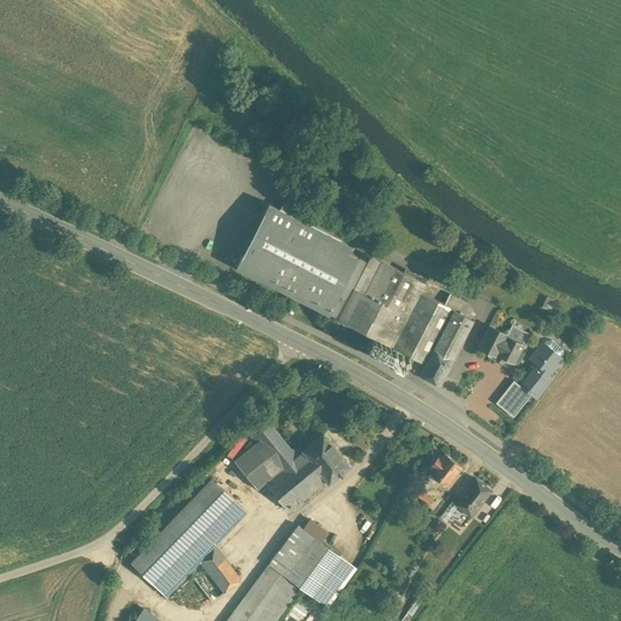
[(352,246),(269,204),(237,267),(339,319),(368,262),(348,252),(352,246)]
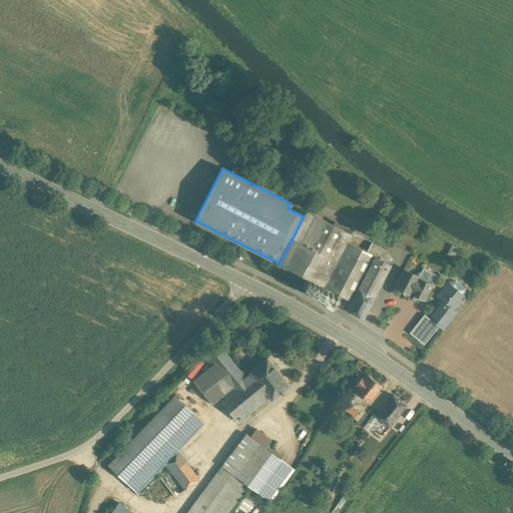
[(338,262),(302,242),(316,215),(307,211),(304,216),(280,264),(308,279),(325,287),(338,262)]
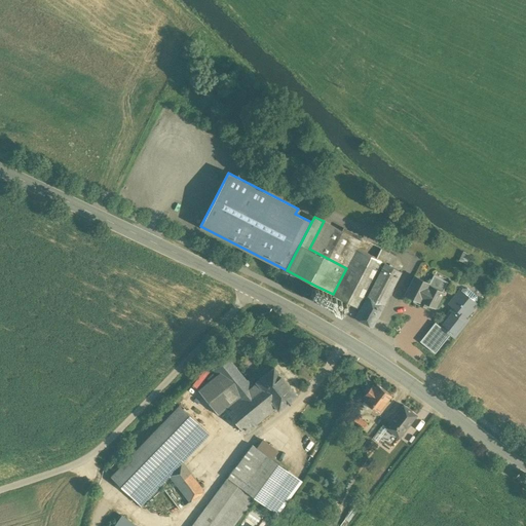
[(361,240),(324,221),(309,249),(346,268),(361,240)]
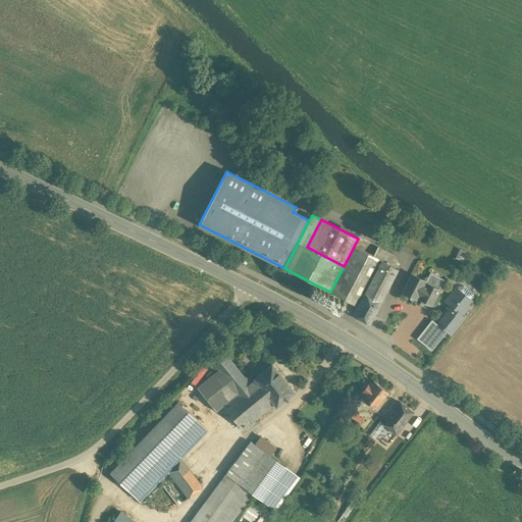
[(395,255),(358,237),(358,239),(344,266),(330,292),(347,301),(358,306),(353,315),(369,324),(380,302),(398,268),(390,264),(395,255)]
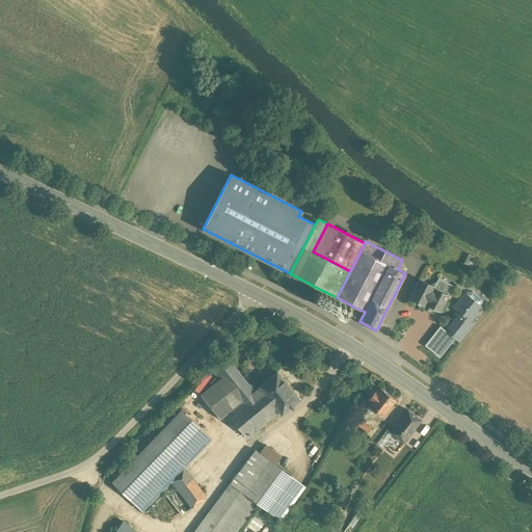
[(434,287),(419,280),(409,297),(419,302),(418,306),(424,309),(426,306),(432,309),(432,308),(440,311),(448,295),(453,285),(439,277),(434,287)]
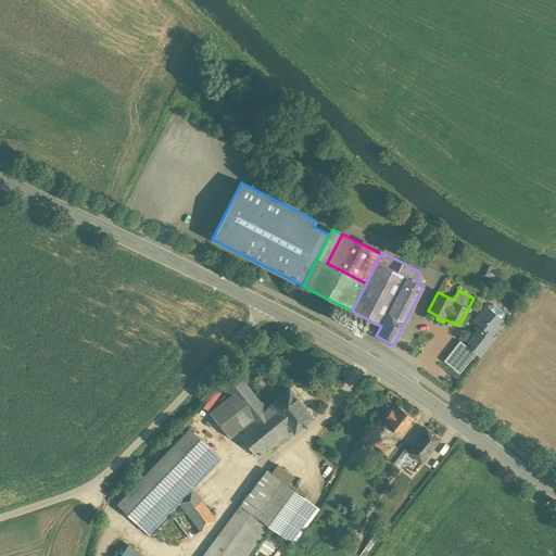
[(352,311),(333,302),(328,313),(332,315),(346,323),(352,312),(352,311)]
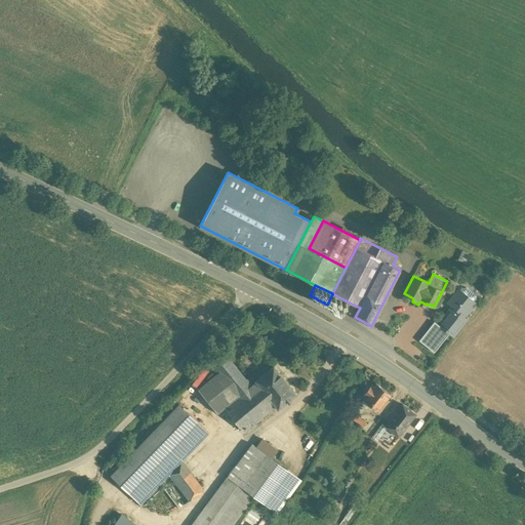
[(467,288),(461,288),(460,290),(459,289),(448,304),(452,308),(438,325),(449,333),(449,334),(452,336),(468,318),(465,316),(476,303),(475,301),(477,300),(476,295),(467,288)]
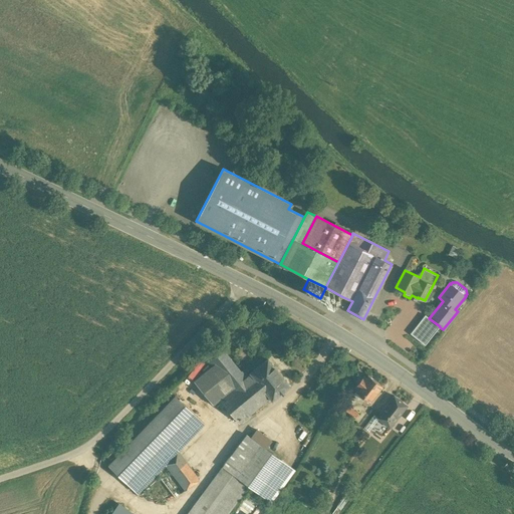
[(341,296),(325,287),(325,288),(320,298),(319,298),(336,307),(341,296)]
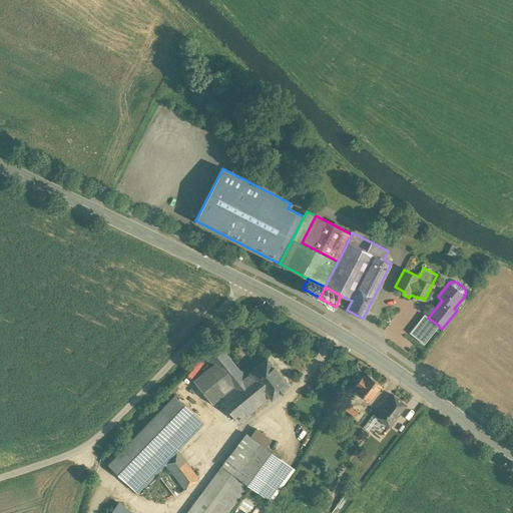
[(425,316),(418,325),(417,324),(410,333),(419,340),(422,336),(428,340),(439,327),(439,326),(428,318),(425,316)]
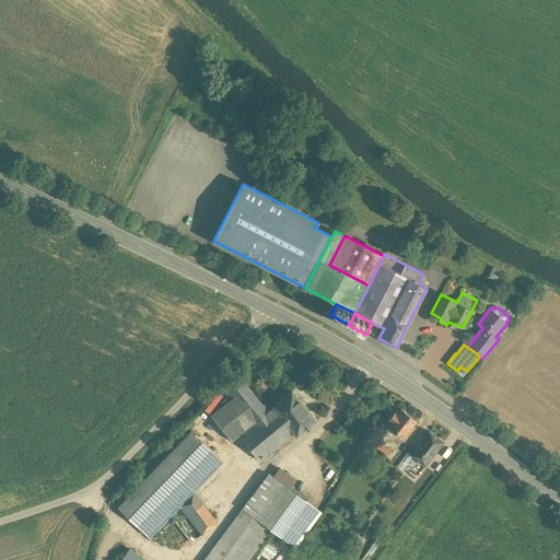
[(268,411),(243,380),(228,392),(233,397),(254,423),(268,411)]
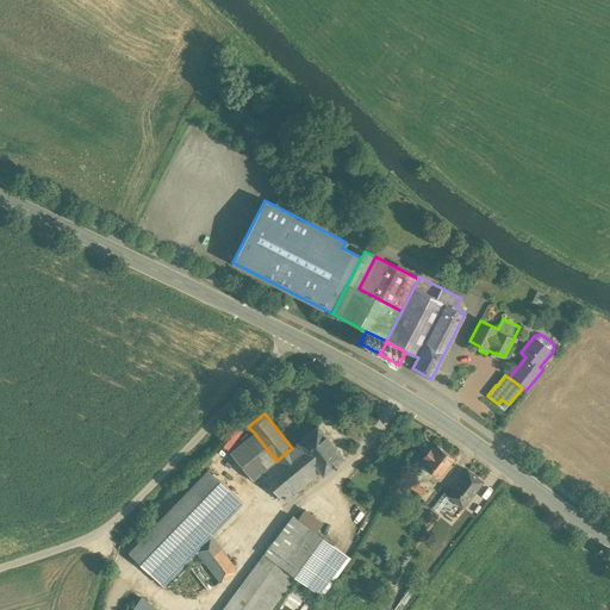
[(344,458),(318,425),(297,442),(298,444),(321,472),(323,475),(344,458)]
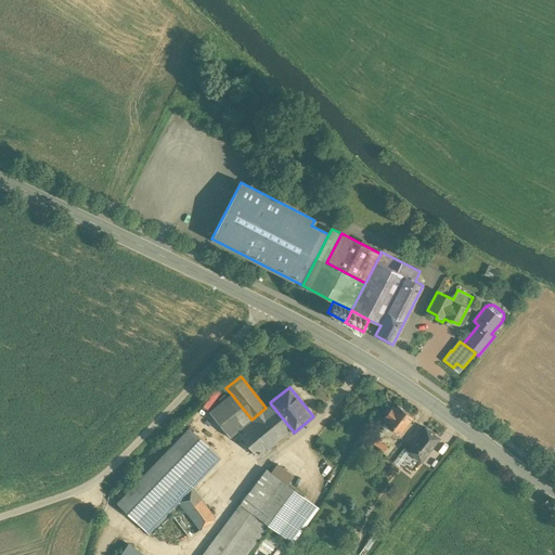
[(231,394),(209,411),(231,438),(237,431),(252,420),(231,394)]
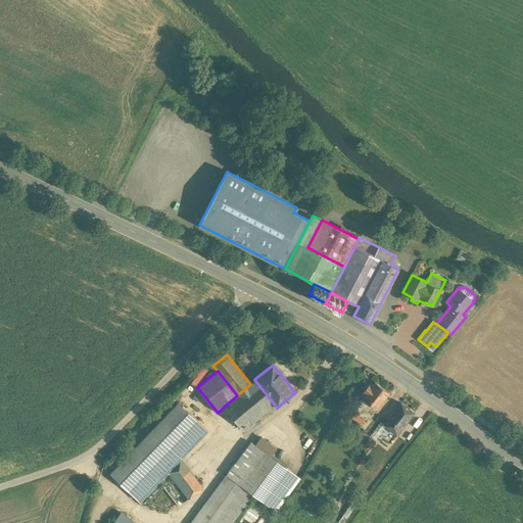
[(237,395),(224,407),(243,431),(275,405),(255,381),(250,384),(237,395)]
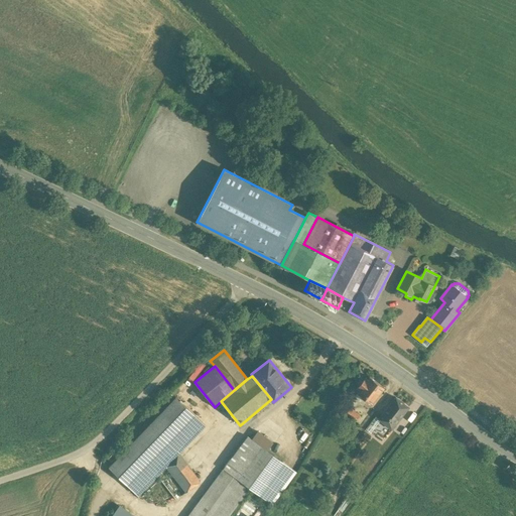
[(383,389),(369,379),(366,382),(363,380),(356,391),(359,393),(357,395),(366,401),(372,405),(383,389)]
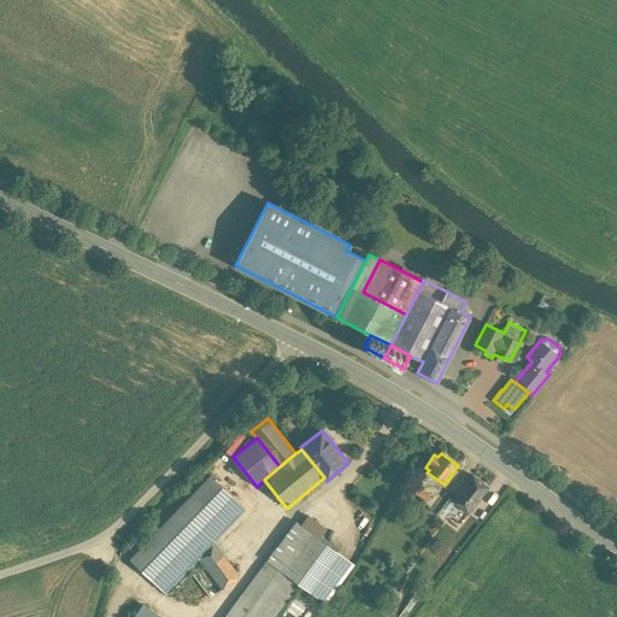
[(438,480),(427,472),(424,471),(422,476),(434,485),(438,480)]
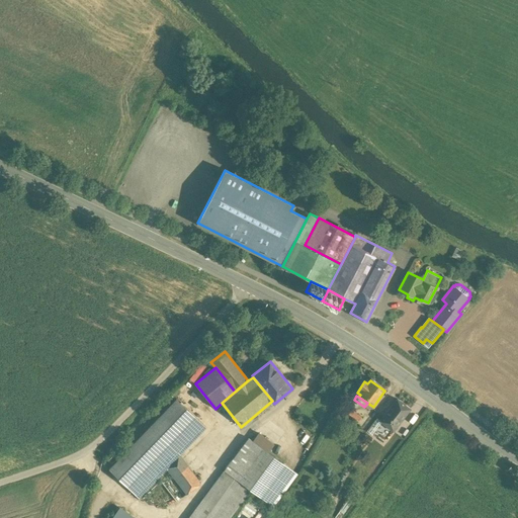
[(175,397),(110,469),(140,498),(159,478),(177,502),(200,485),(179,456),(206,427),(175,397)]
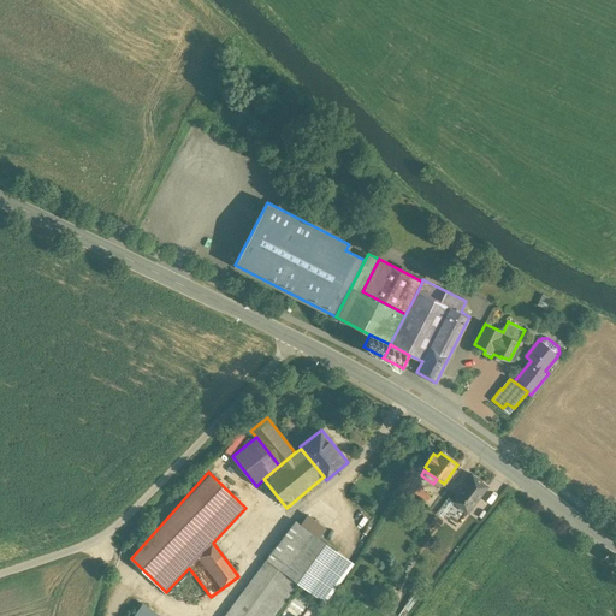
[(472,474),(452,501),(468,513),(487,486),(472,474)]
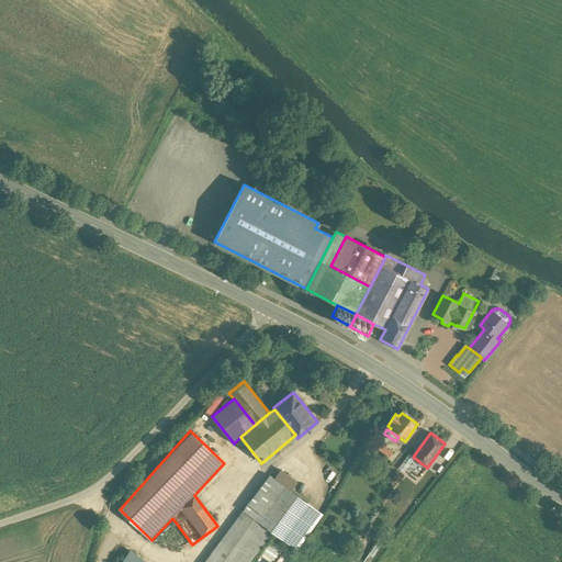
[(392,452),(381,445),(375,451),(385,460),(392,452)]
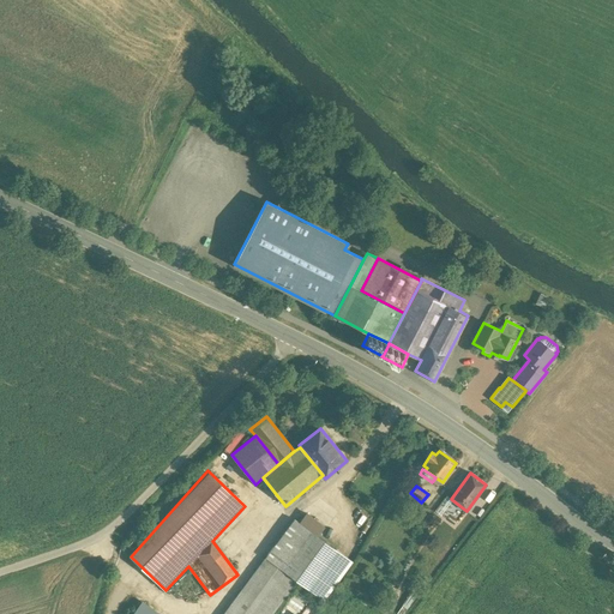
[(332,530),(307,512),(299,522),(324,541),(332,530)]
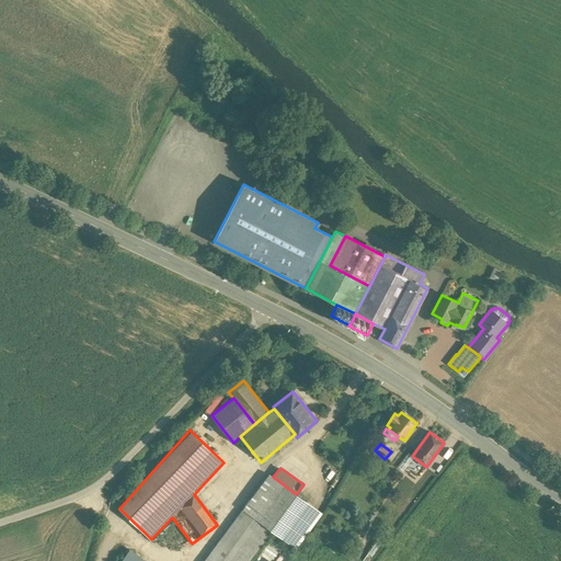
[(268,473),(242,510),(272,530),(296,549),(322,513),(296,494),(273,477),(268,473)]
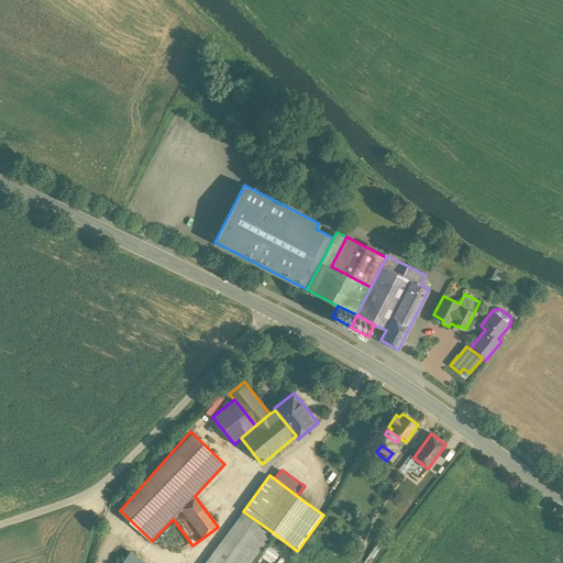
[(243,511),(205,562),(250,562),(273,532),(243,511)]
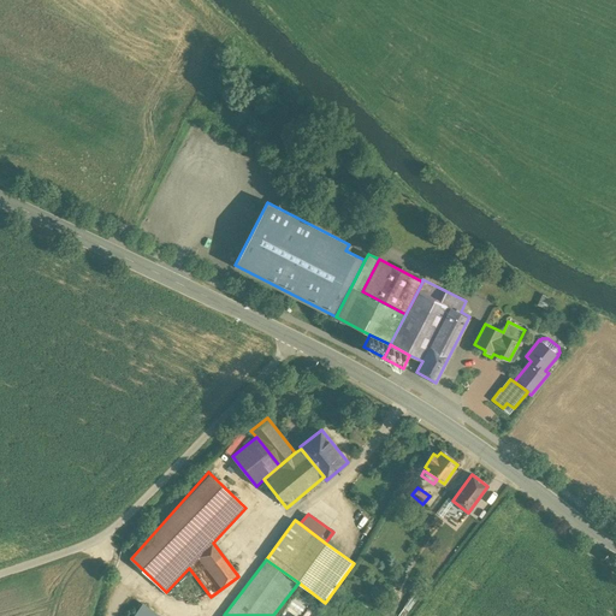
[(155,615),(142,605),(134,615),(155,615)]
